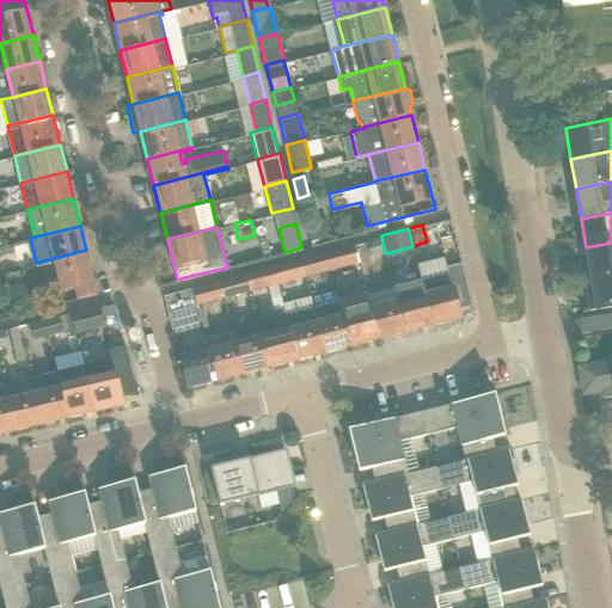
[(371,257),(385,252),(381,237),(366,240),(371,257)]
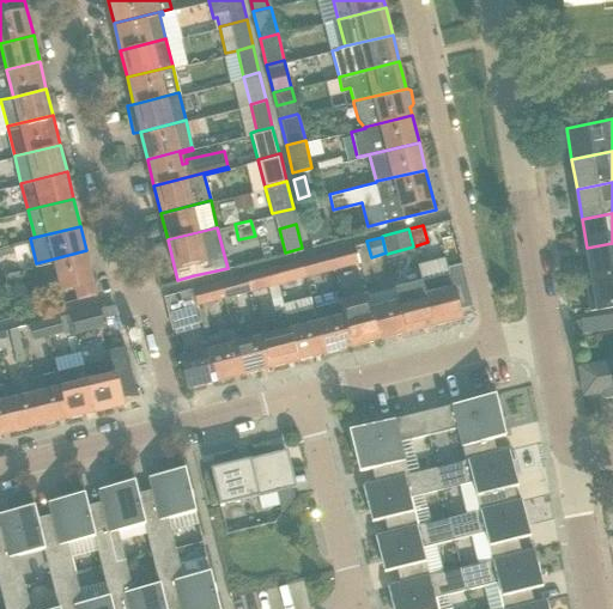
[(593,279),(612,274),(612,243),(587,248),(593,279)]
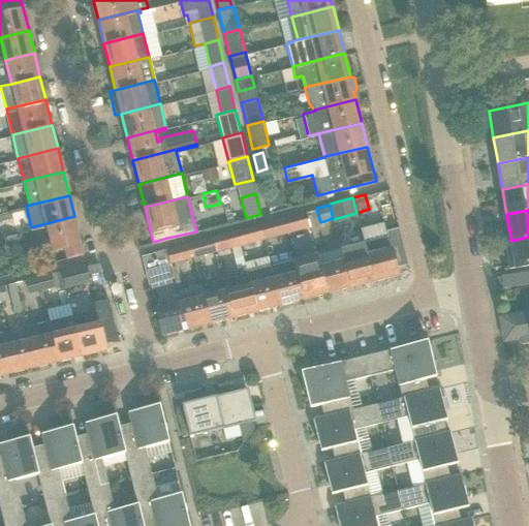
[(301,212),(284,217),(287,230),(304,226),(301,212)]
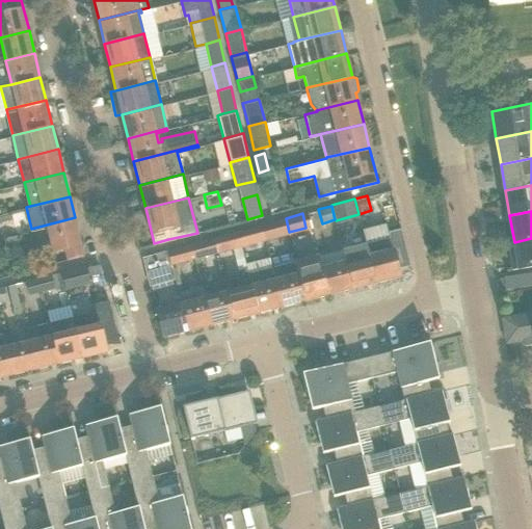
[(67,259),(84,255),(75,217),(47,225),(53,249),(63,246),(67,259)]
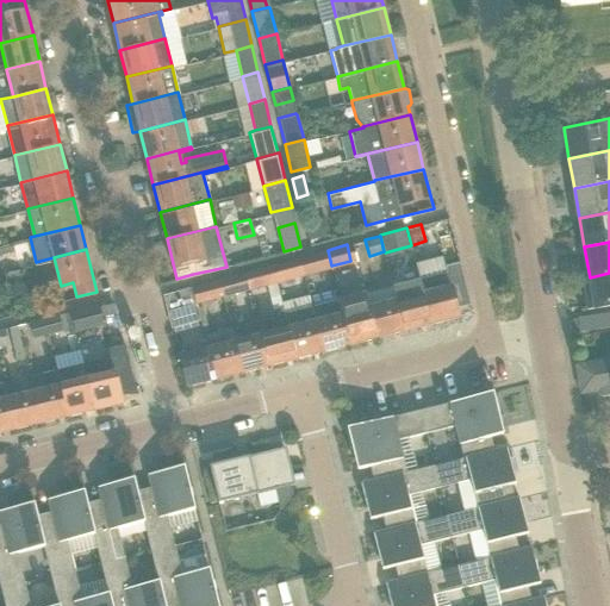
[(328,250),(299,257),(299,260),(303,273),(331,266),(328,250)]
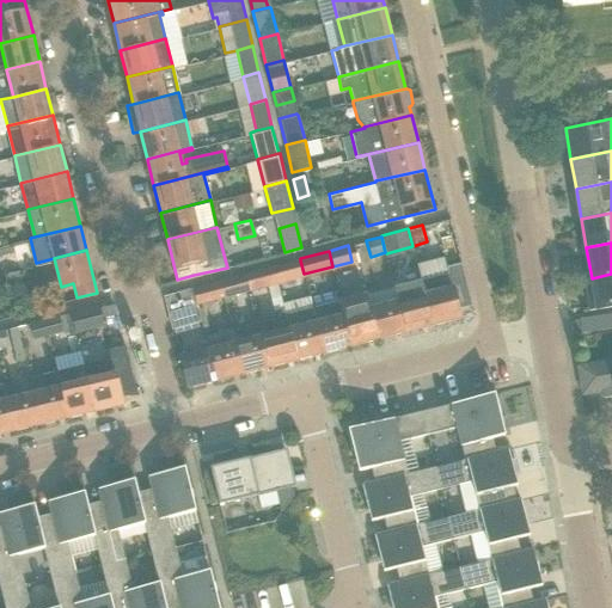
[(279,283),(305,276),(300,260),(275,268),(279,283)]
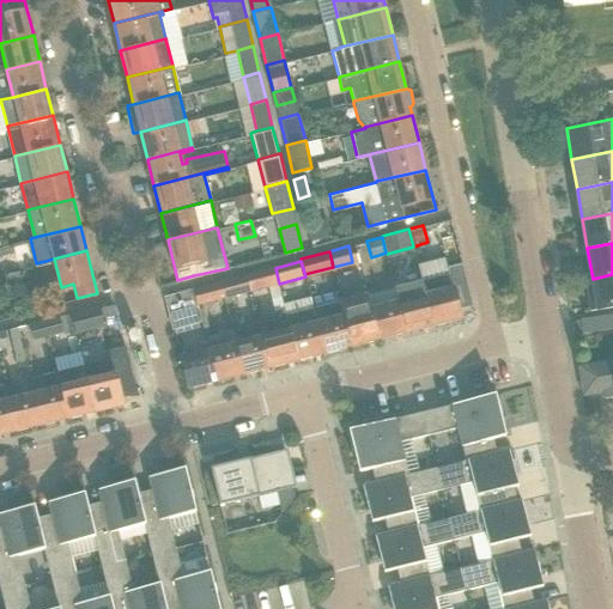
[(459,308),(473,304),(462,262),(448,266),(449,272),(422,279),(434,324),(461,317),(459,308)]
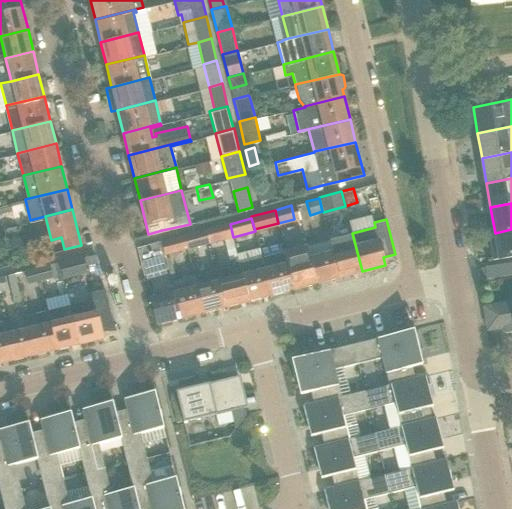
[(211,242),(233,237),(230,224),(208,229),(211,242)]
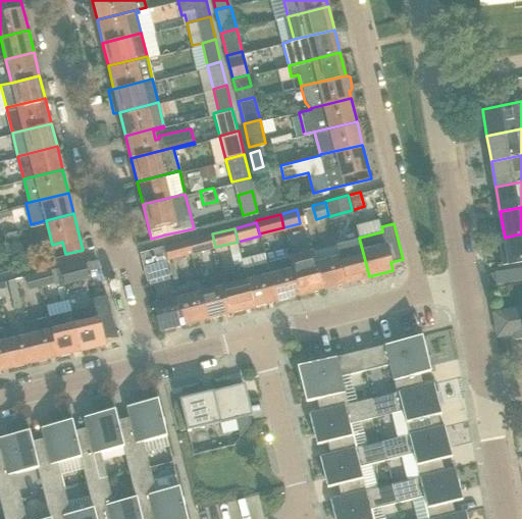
[(3,244),(17,240),(15,230),(1,235),(3,244)]
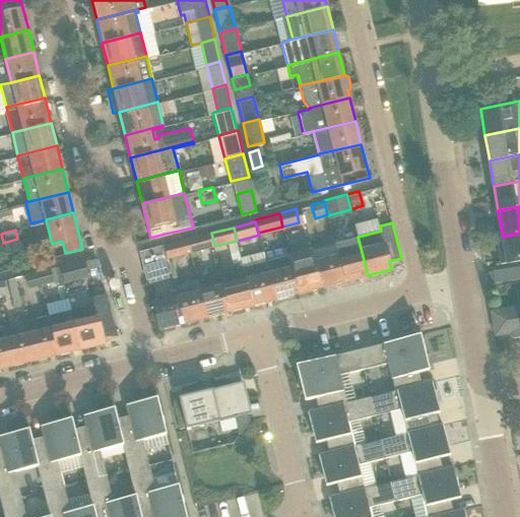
[(191,252),(214,246),(211,233),(188,239),(191,252)]
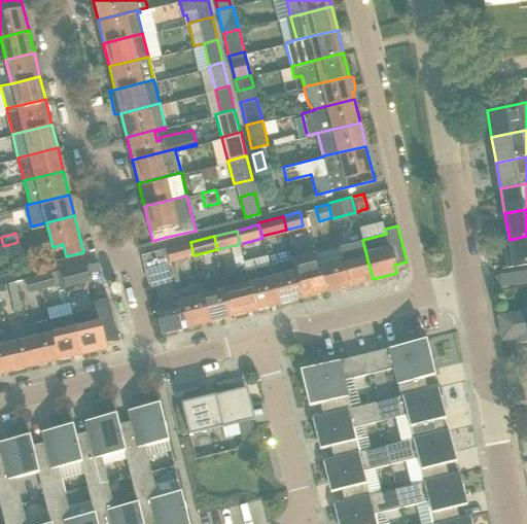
[(526,236),(510,240),(514,265),(526,262),(526,236)]
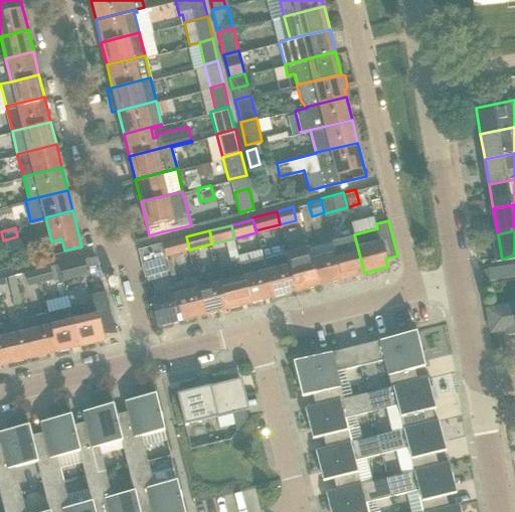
[(341,279),(364,273),(354,234),(331,239),(341,279)]
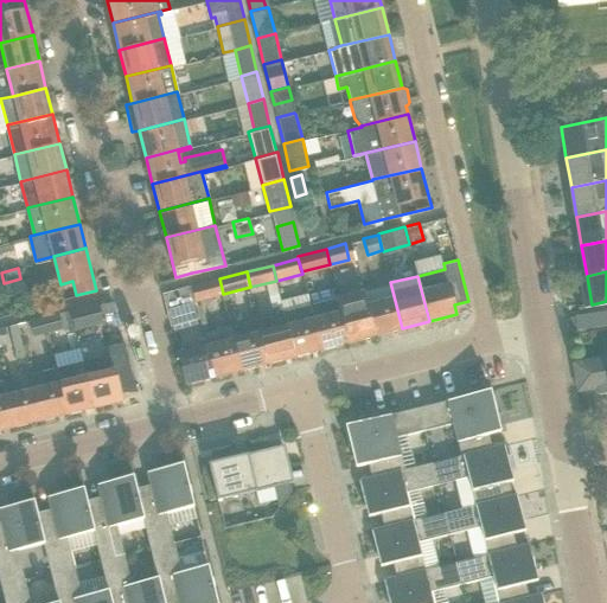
[(197,301),(223,294),(219,278),(192,286),(197,301)]
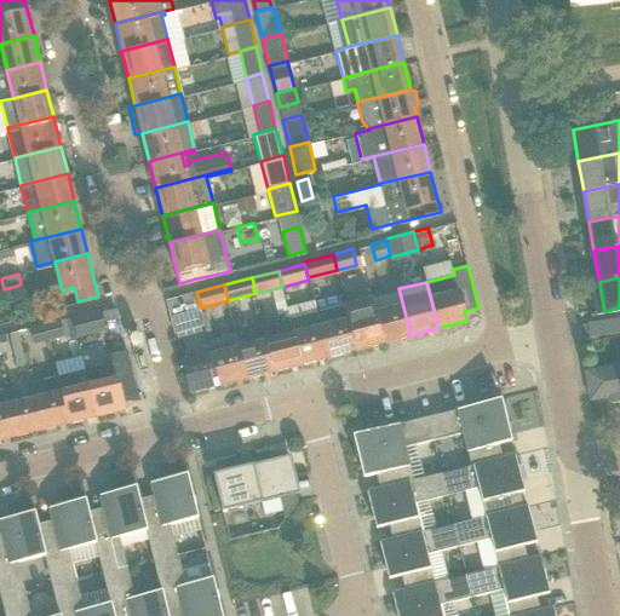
[(384,341),(411,335),(399,288),(399,289),(402,303),(377,309),(384,341)]
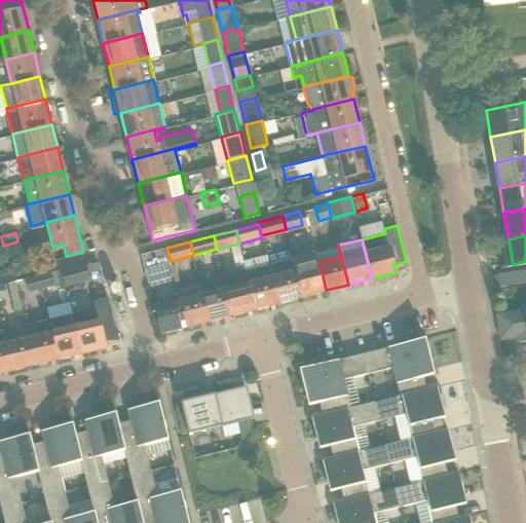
[(168,262),(171,261),(166,248),(142,254),(149,281),(177,273),(174,263),(170,264),(168,262)]
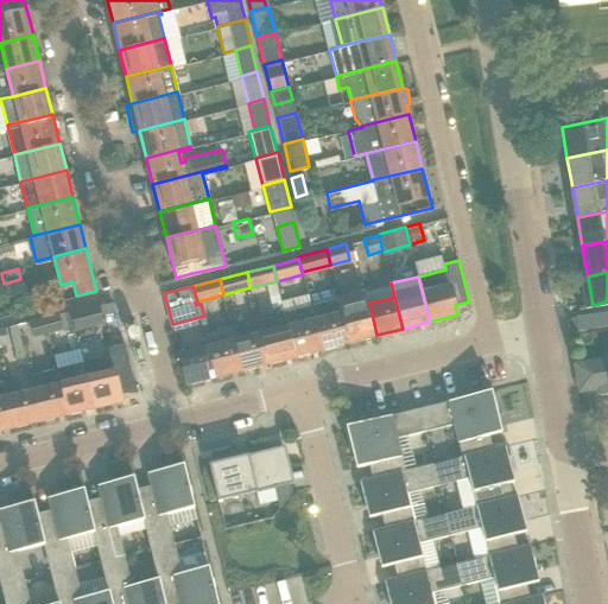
[(377,335),(369,303),(366,290),(339,297),(349,342),(377,335)]
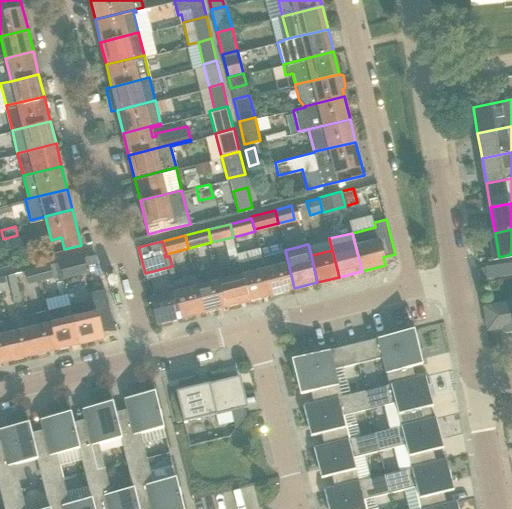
[(272,294),(294,288),(285,250),(263,256),(272,294)]
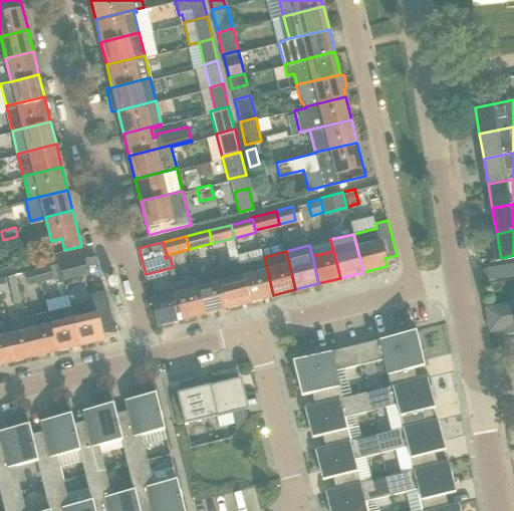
[(62,277),(87,272),(83,255),(58,261),(62,277)]
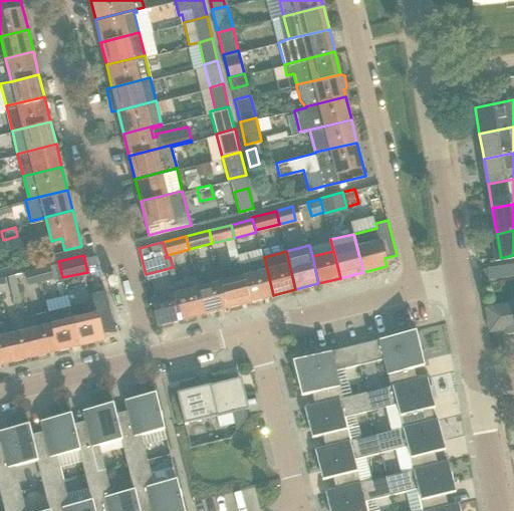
[(251,301),(273,295),(264,257),(241,262),(251,301)]
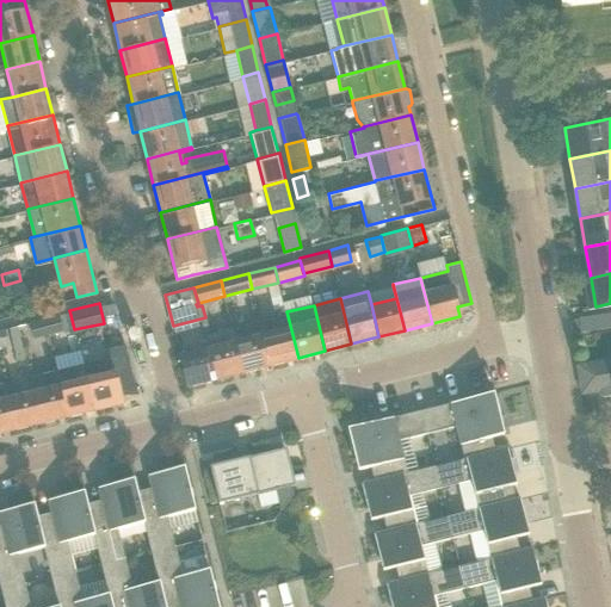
[(298,358),(287,311),(285,308),(271,311),(272,315),(260,319),(272,364),(298,358)]
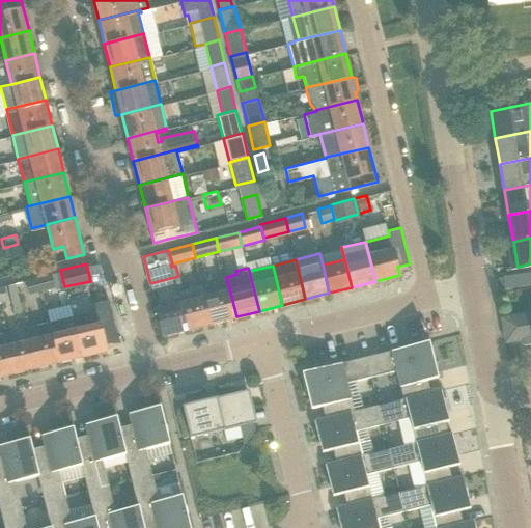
[(42,290),(53,287),(50,273),(37,276),(42,290)]
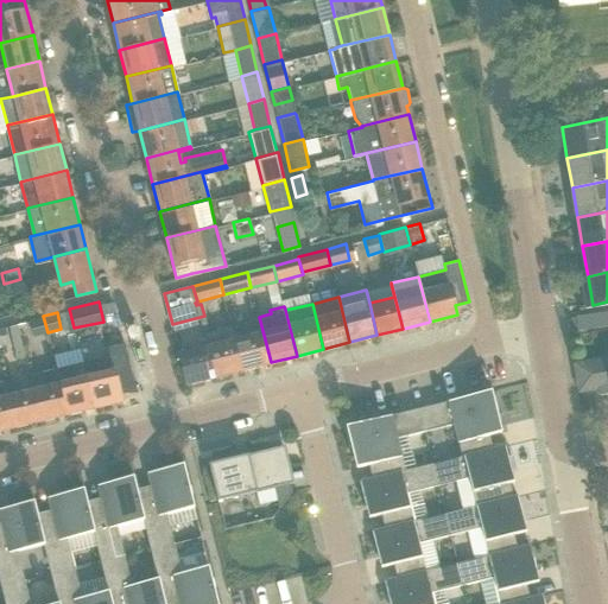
[(577,330),(595,328),(593,313),(576,316),(577,330)]
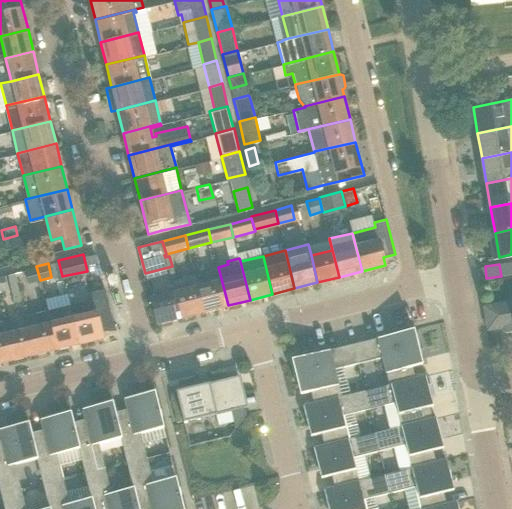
[(27,284),(40,280),(36,266),(23,270),(27,284)]
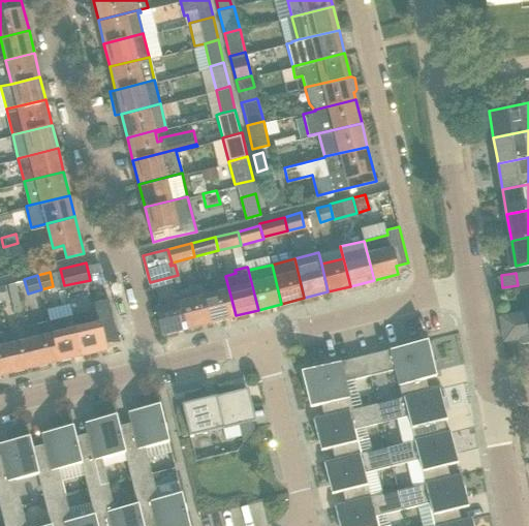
[(212,321),(236,315),(225,276),(201,282),(212,321)]
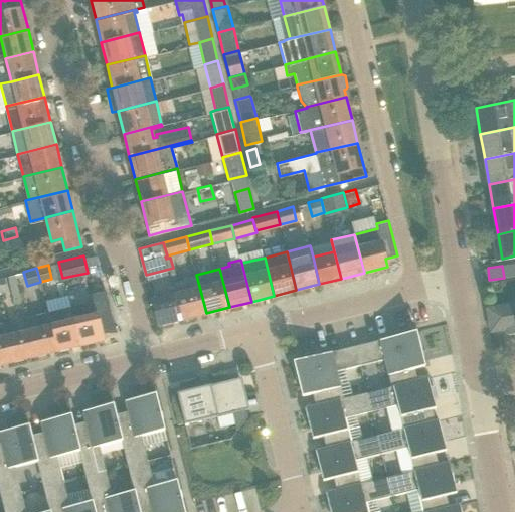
[(183,319),(206,313),(196,275),(173,281),(176,292),(183,319)]
